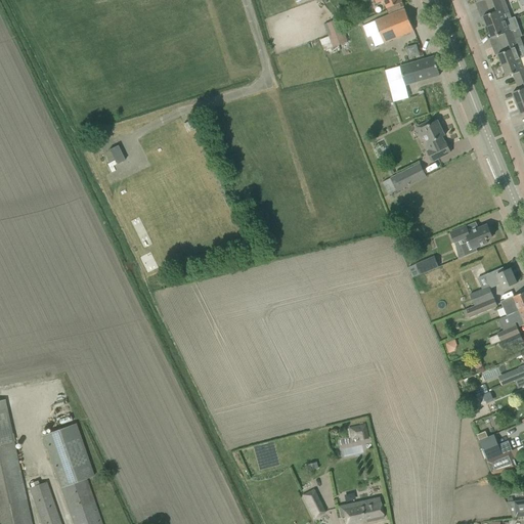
[(403,6),(400,0),(374,0),(376,3),(384,0),(387,8),(390,7),(392,11),(403,6)]
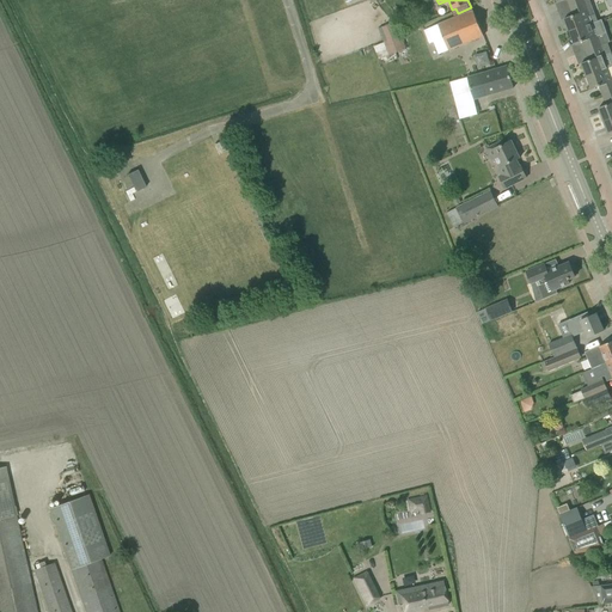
[(569,31),(569,32),(589,24),(598,22),(589,0),(586,0),(585,1),(585,2),(569,8),(573,16),(564,19),(567,25),(565,25),(568,31),(569,31)]
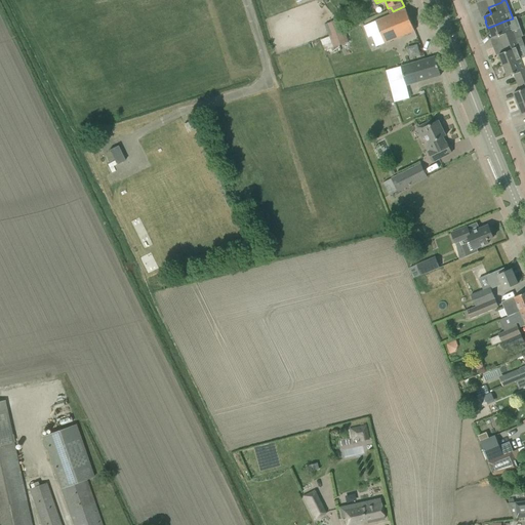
[(405,35),(414,31),(406,9),(396,13),(368,25),(377,46),(405,35)]
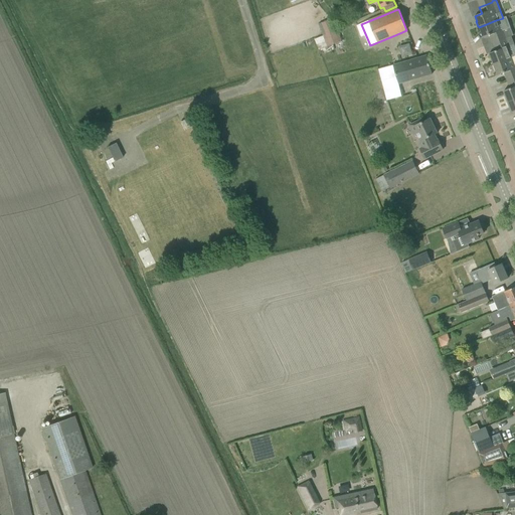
[(323,35),(338,29),(333,18),(319,24),(323,35)]
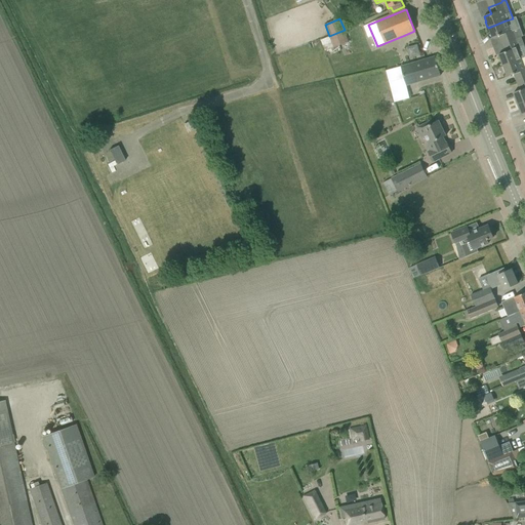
[(499,36),(502,44),(516,39),(511,26),(508,27),(506,21),(488,28),(493,39),(499,36)]
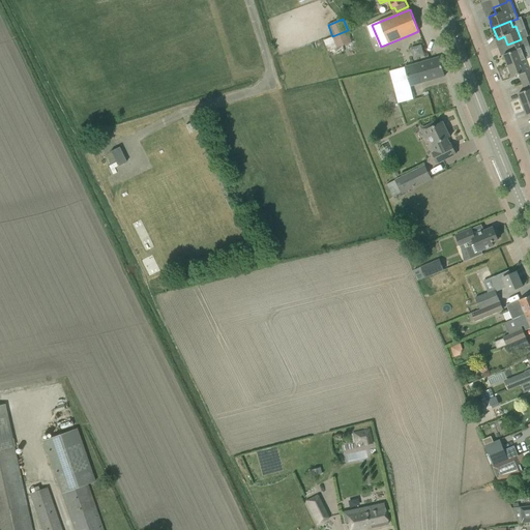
[(352,42),(348,30),(332,36),(336,49),(352,42)]
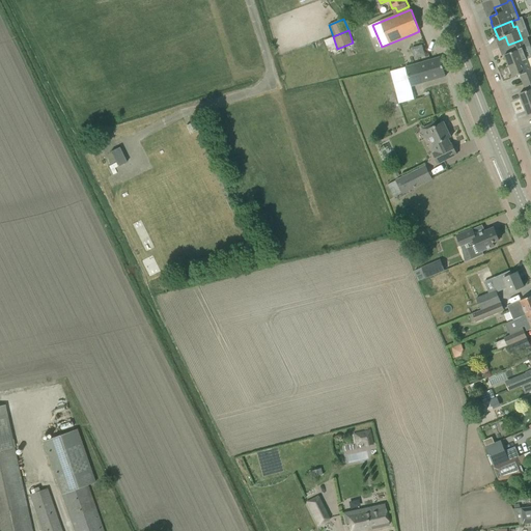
[(509,66),(530,58),(530,49),(527,47),(525,48),(522,39),(508,45),(511,53),(504,55),(509,66)]
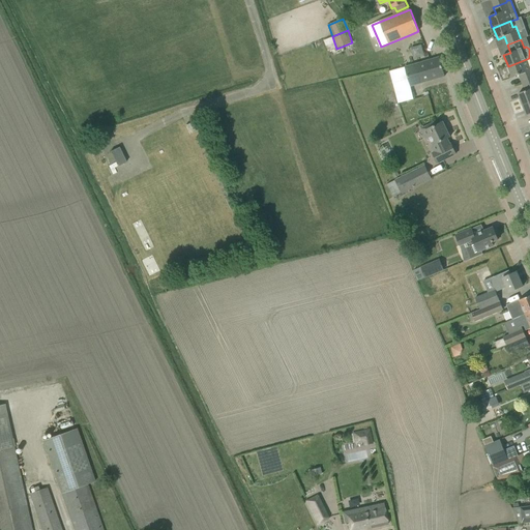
[(420,45),(410,48),(413,59),(423,56),(420,45)]
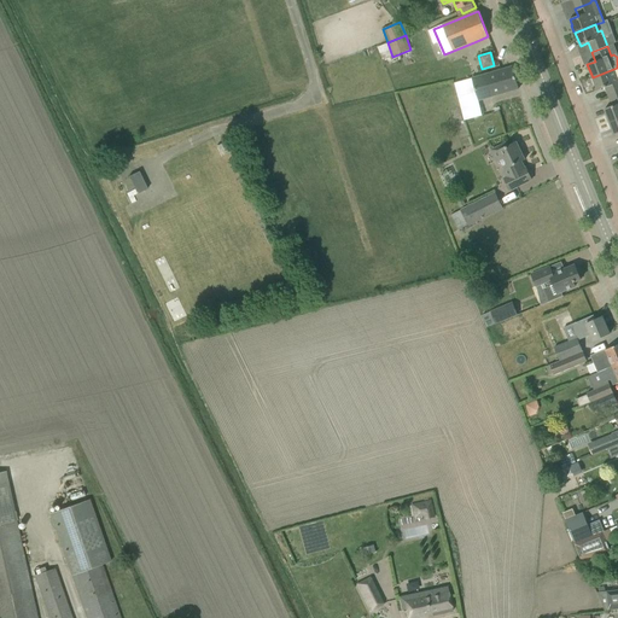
[(454,83),(461,105),(478,100),(519,89),(512,66),(454,83)]
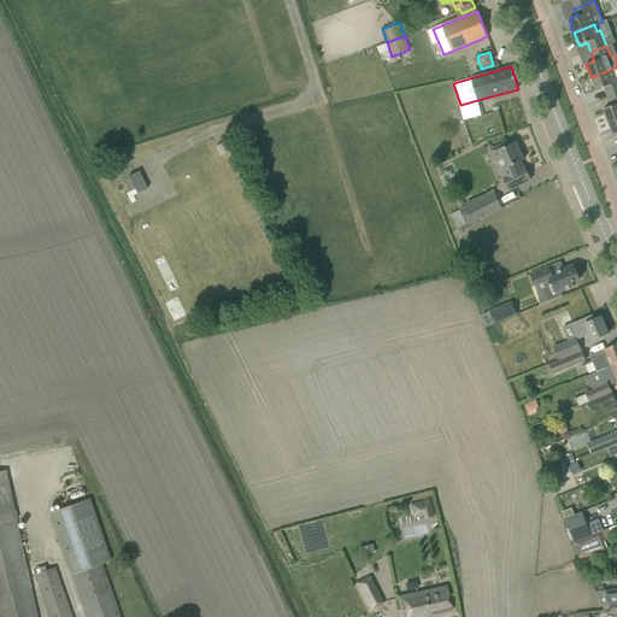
[(604,88),(607,97),(616,93),(616,68),(592,77),(592,78),(591,80),(593,84),(594,84),(597,90),(604,88)]
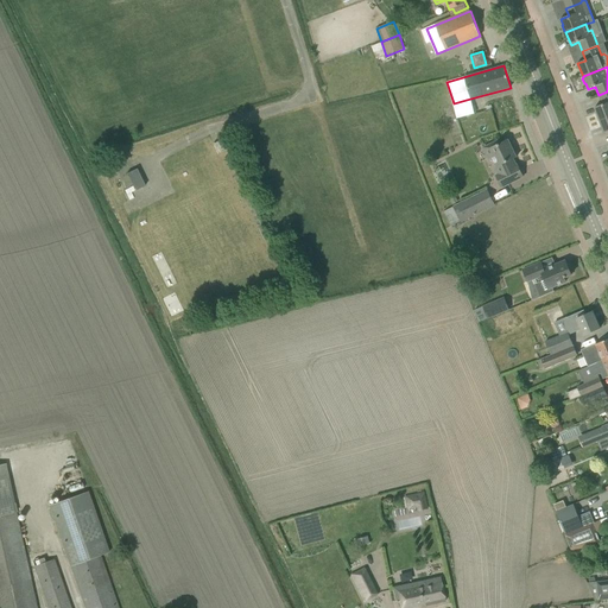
[(599,119),(600,121),(607,116),(607,92),(599,95),(602,105),(595,108),(596,114),(597,120),(599,119)]
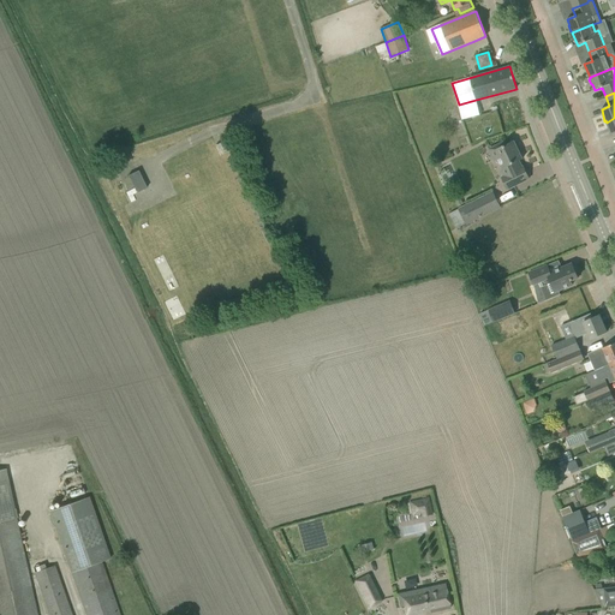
[(222,142),(215,145),(220,155),(227,153),(222,142)]
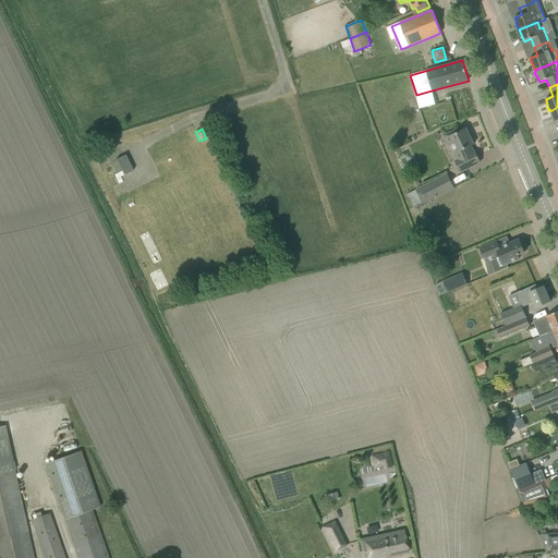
[(457,129),(447,134),(459,159),(455,161),(460,172),(481,162),(475,152),(471,154),(468,147),(474,144),(466,129),(459,132),(457,129)]
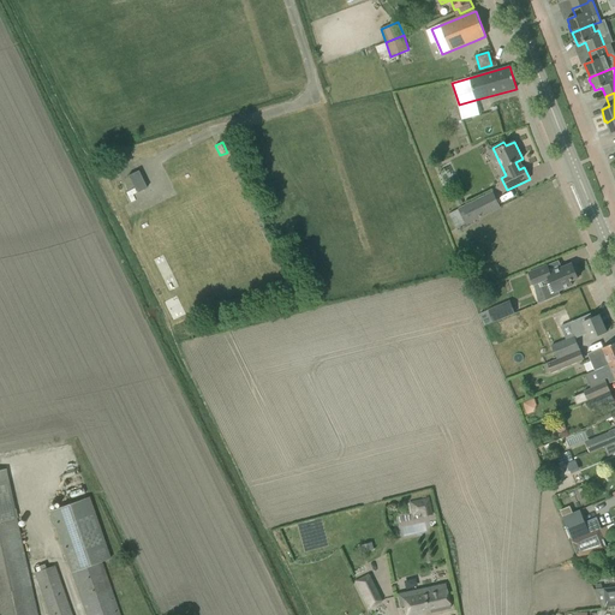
[(127,175),(136,193),(147,189),(138,171),(127,175)]
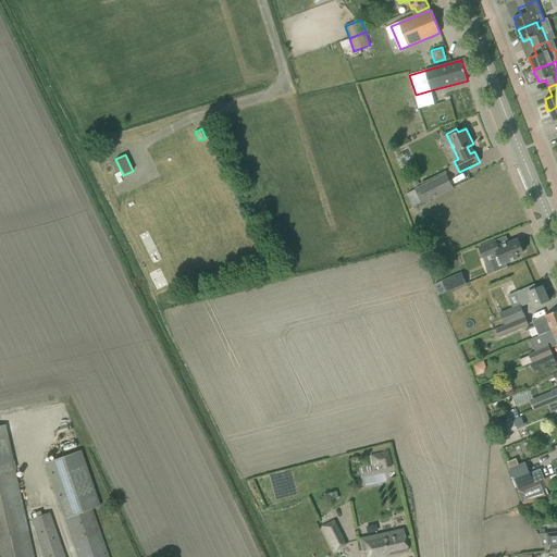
[(407,194),(413,208),(454,188),(446,174),(413,190),(407,194)]
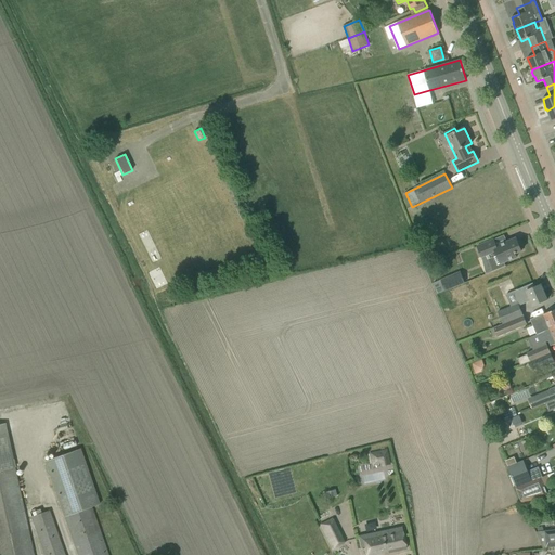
[(518,240),(517,240),(516,239),(494,247),(491,241),(494,241),(493,240),(477,246),(481,257),(489,254),(490,258),(488,259),(493,271),(506,266),(505,266),(504,262),(517,257),(515,254),(521,252),(519,245),(520,244),(518,240)]
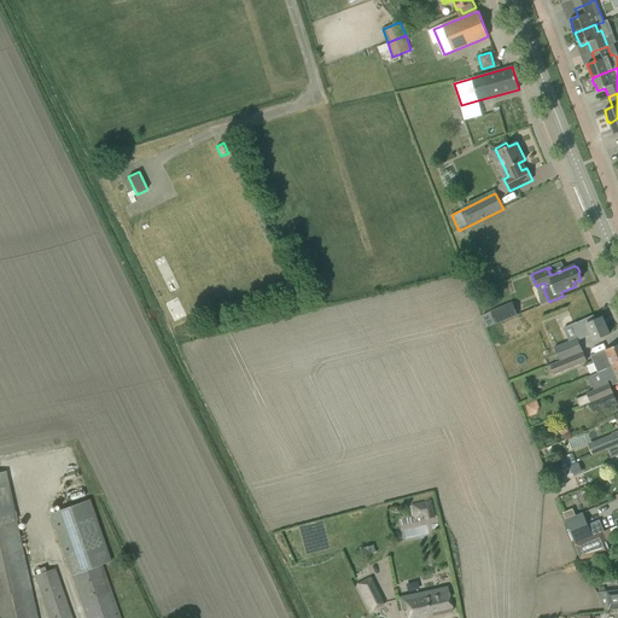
[(487,327),(517,315),(513,307),(507,309),(506,305),(482,315),(487,327)]
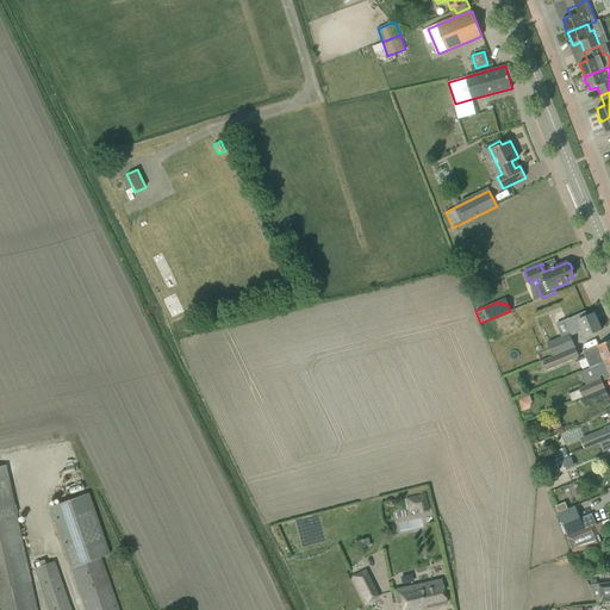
[(586,311),(565,319),(570,329),(571,328),(574,335),(579,332),(579,330),(583,329),(585,336),(602,329),(595,313),(587,316),(586,311)]
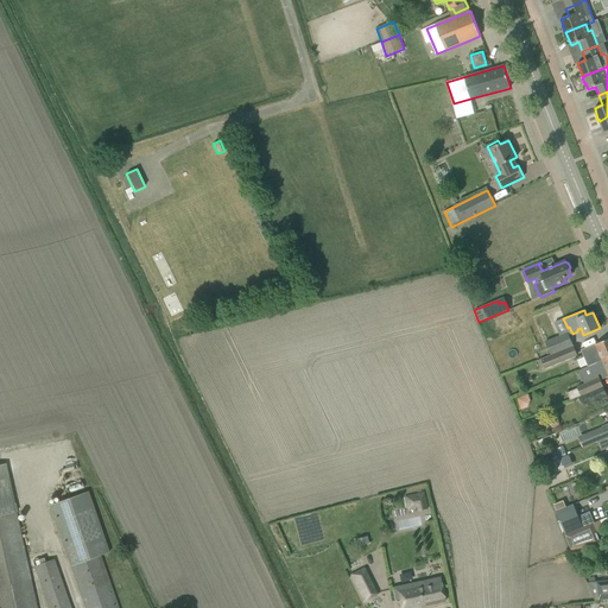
[(551,355),(558,353),(574,346),(568,333),(545,342),(551,355)]
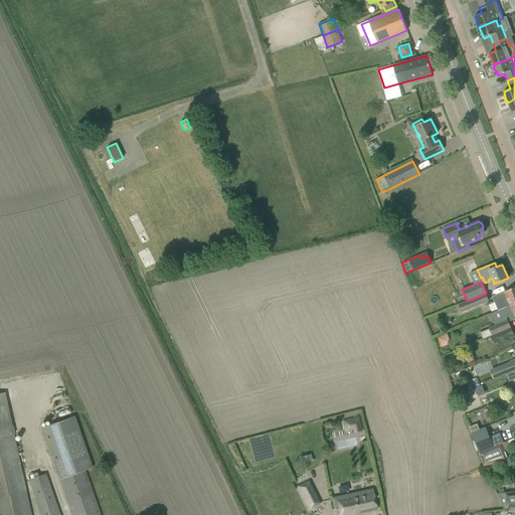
[(492,297),(497,310),(514,301),(514,284),(511,286),(512,288),(492,297)]
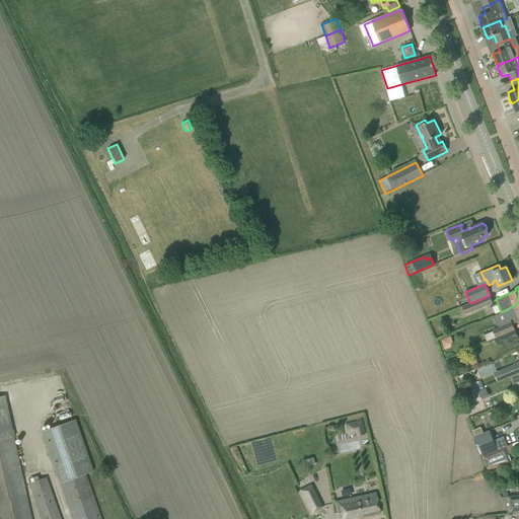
[(493,303),(490,296),(476,301),(470,303),(461,306),(465,315),(479,309),(493,303)]
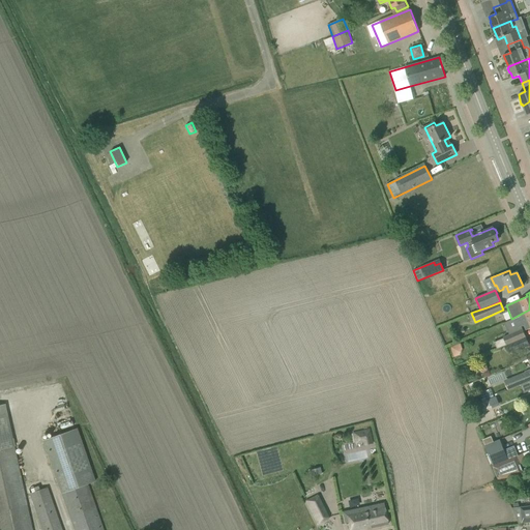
[(529,310),(511,319),(512,320),(513,319),(517,328),(524,326),(525,330),(529,328),(529,310)]
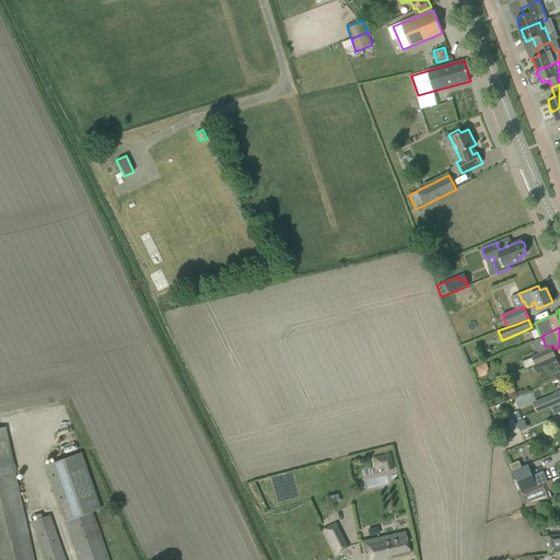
[(552,349),(532,357),(535,365),(556,357),(552,349)]
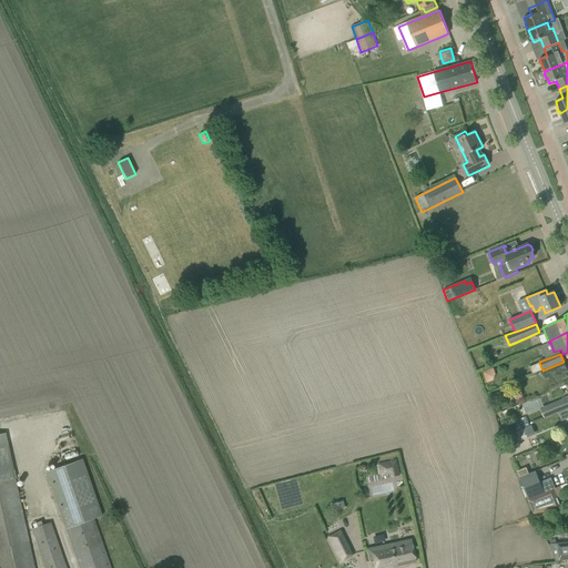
[(564,362),(543,371),(547,378),(567,369),(564,362)]
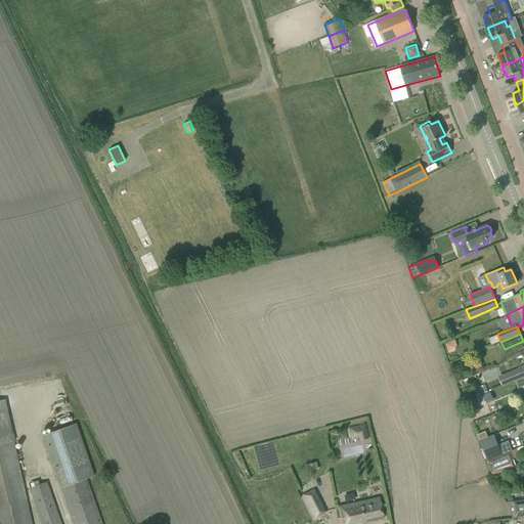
[(523,367),(510,374),(514,382),(523,378),(523,377),(523,367)]
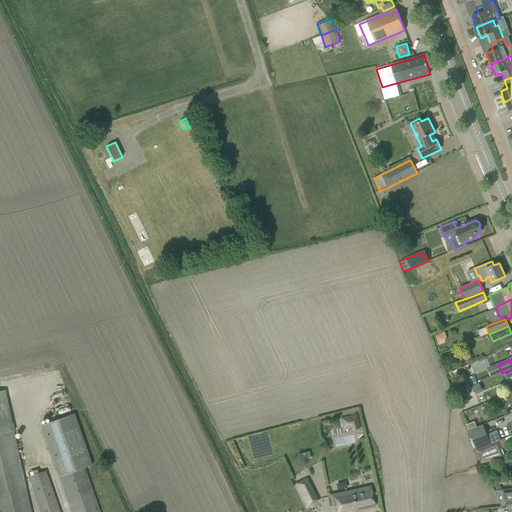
[(477,382),(462,389),(466,397),(481,391),(477,382)]
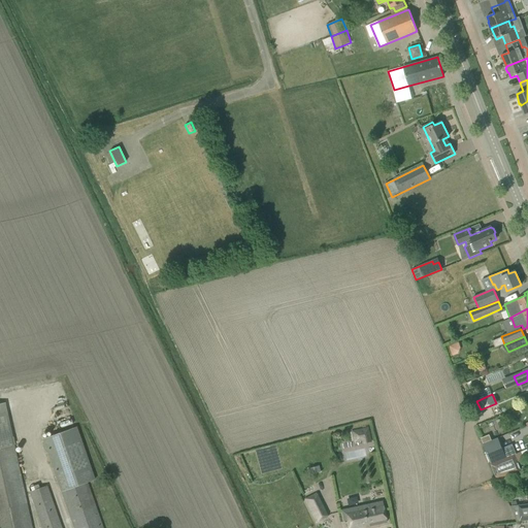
[(0,404),(0,527),(31,527),(14,446),(4,404),(0,404)]
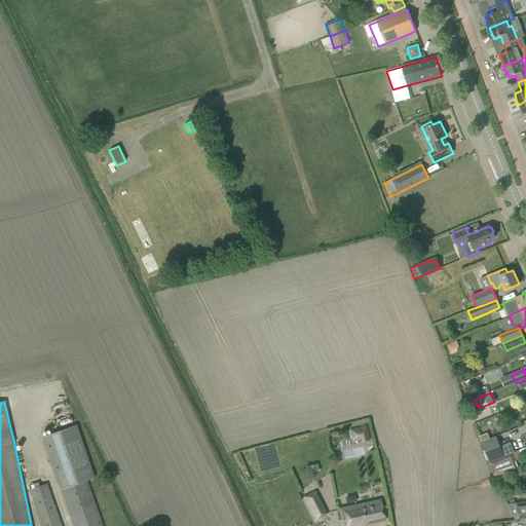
[(42,437),(73,525),(102,525),(86,481),(94,478),(75,425),(42,437)]
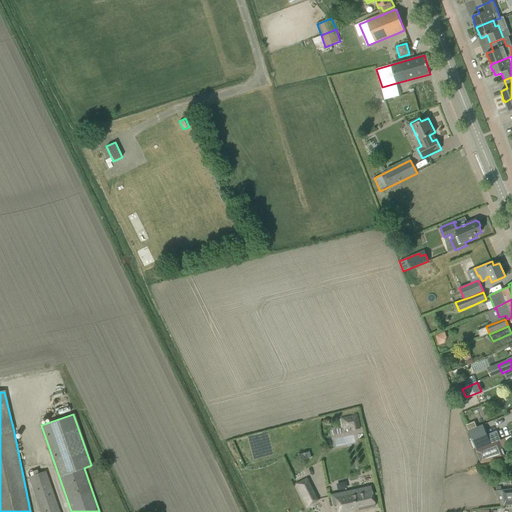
[(356,415),(341,419),(343,428),(350,426),(351,429),(358,428),(356,415)]
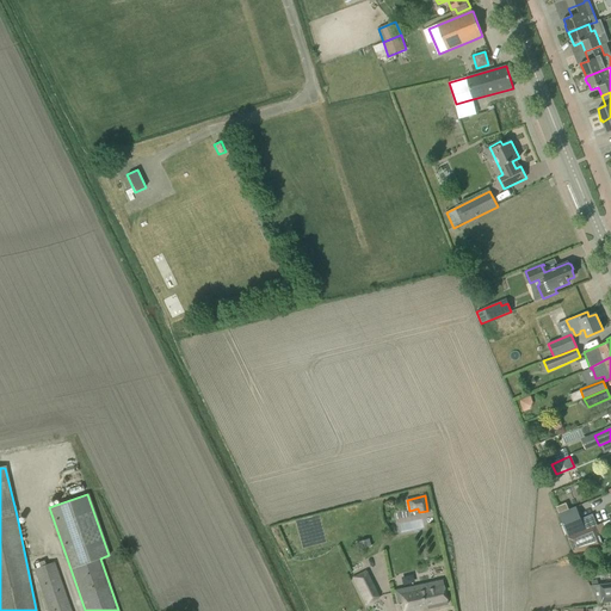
[(559,514),(568,511),(566,504),(555,507),(559,514)]
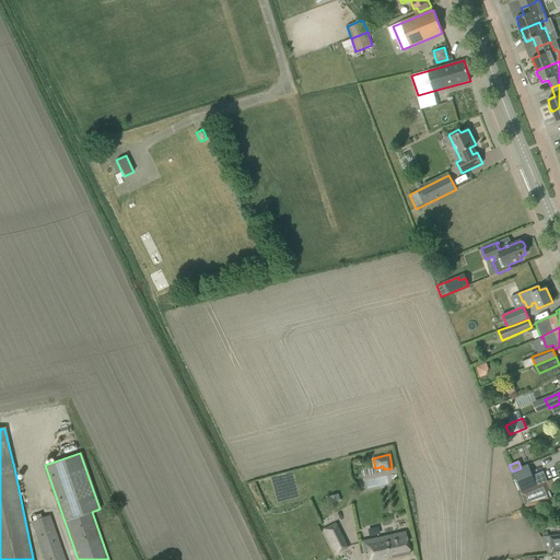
[(526,466),(511,473),(520,493),(536,487),(526,466)]
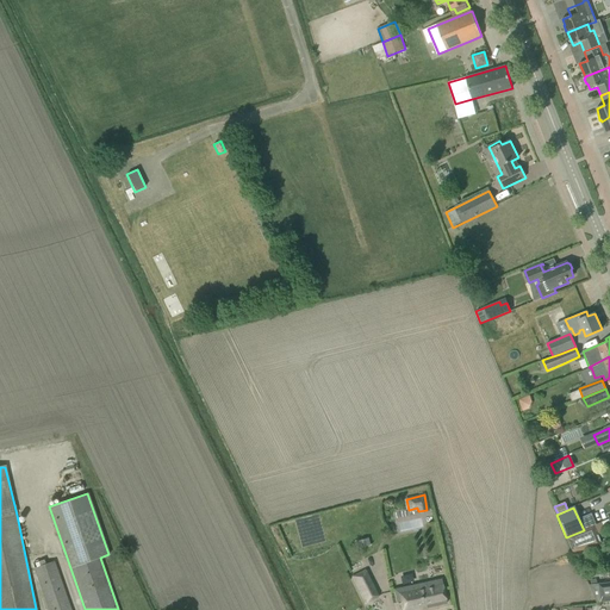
[(566,537),(573,554),(602,546),(595,526),(584,530),(566,537)]
